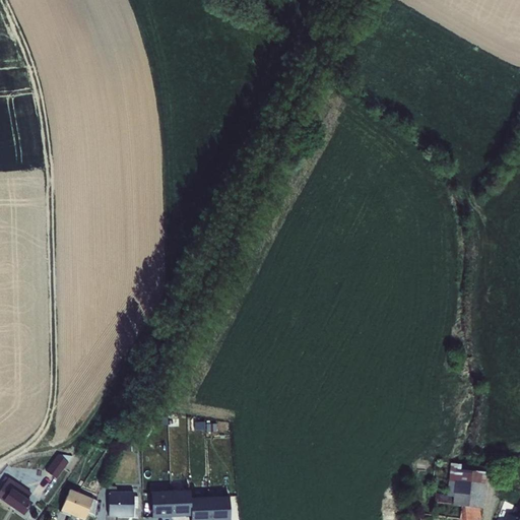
[(127,443),(125,443),(125,452),(137,451),(136,442),(134,442),(133,437),(127,437),(127,443)]
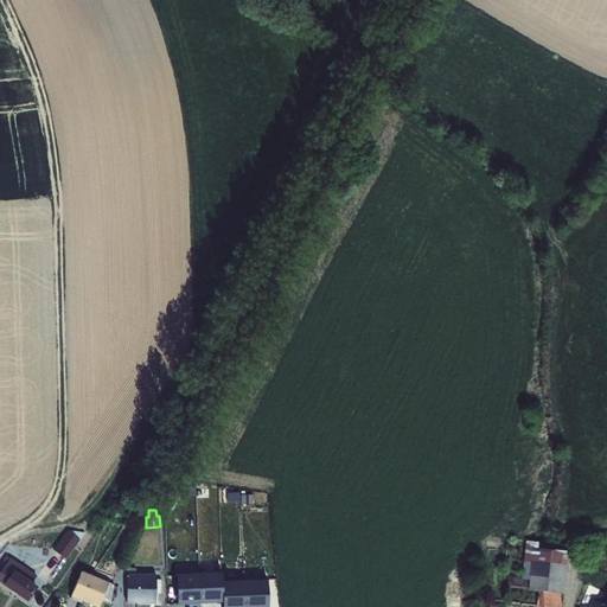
[(68,531),(53,550),(66,558),(80,540),(68,531)]
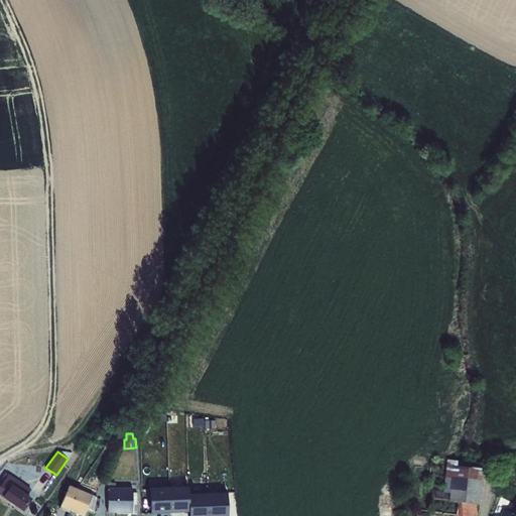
[(5,474),(0,480),(0,496),(22,512),(31,499),(27,496),(31,490),(28,488),(29,486),(10,473),(9,475),(8,474),(8,475),(5,474)]
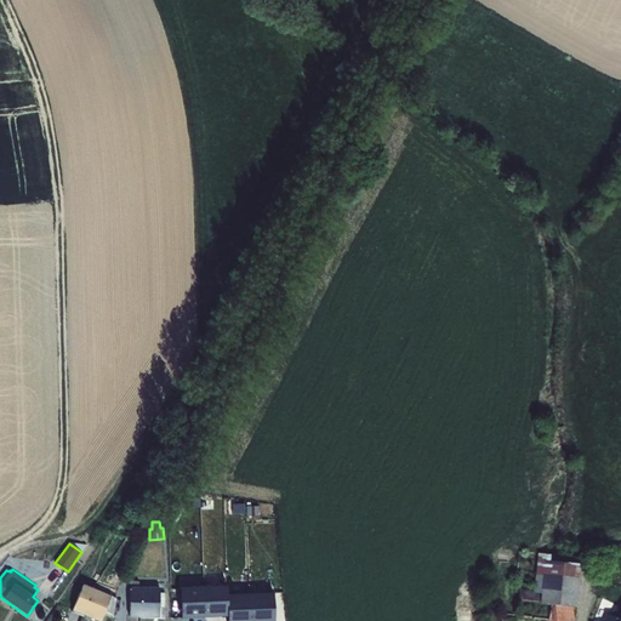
[(129,581),(129,590),(129,617),(159,619),(159,608),(164,608),(164,593),(159,593),(159,587),(140,587),(138,581),(129,581)]
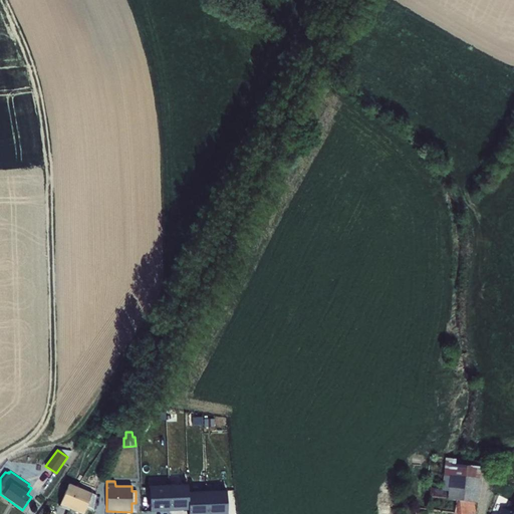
[(68,484),(60,506),(81,513),(83,513),(86,507),(92,509),(97,496),(92,493),(68,484)]
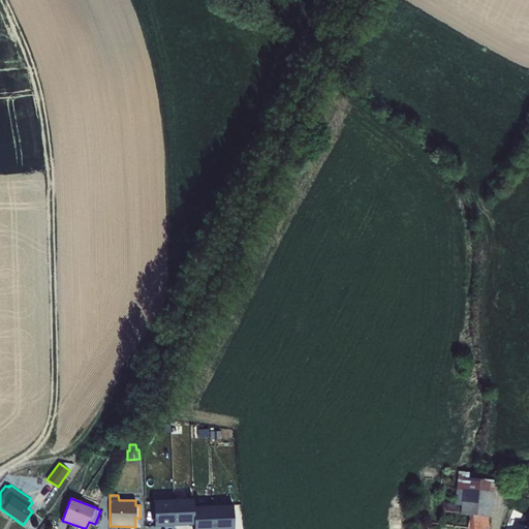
[(151,500),(153,528),(192,526),(191,507),(190,498),(151,500)]
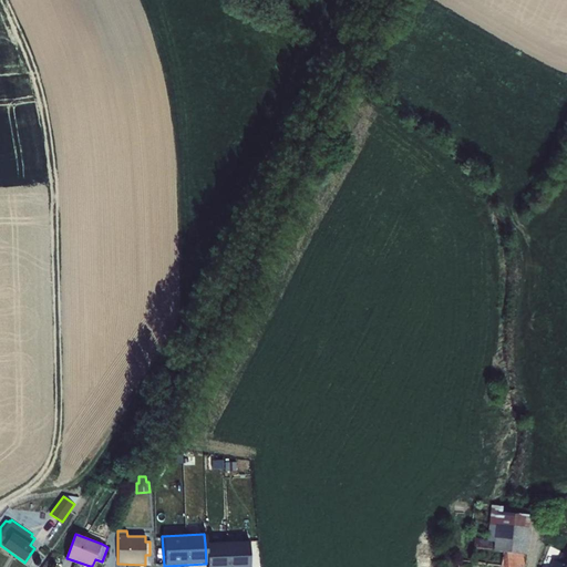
[(249,566),(248,542),(205,544),(206,564),(205,566),(249,566)]
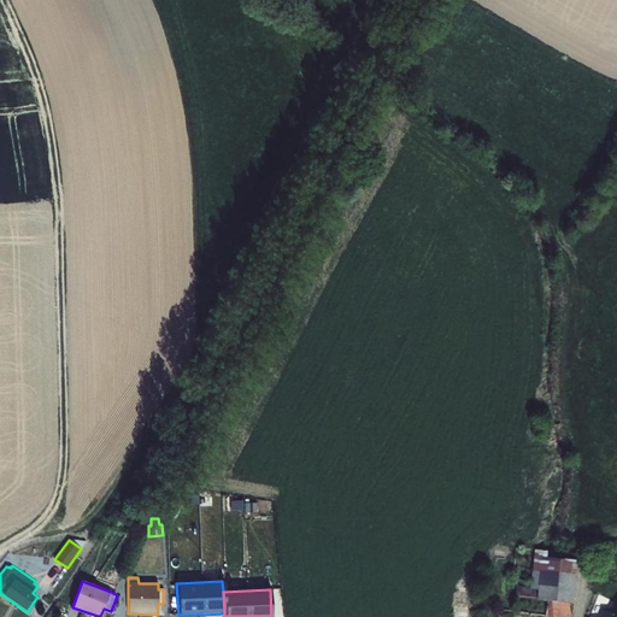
[(570,616),(570,603),(546,601),(546,616),(545,616),(563,616),(564,616),(570,616)]
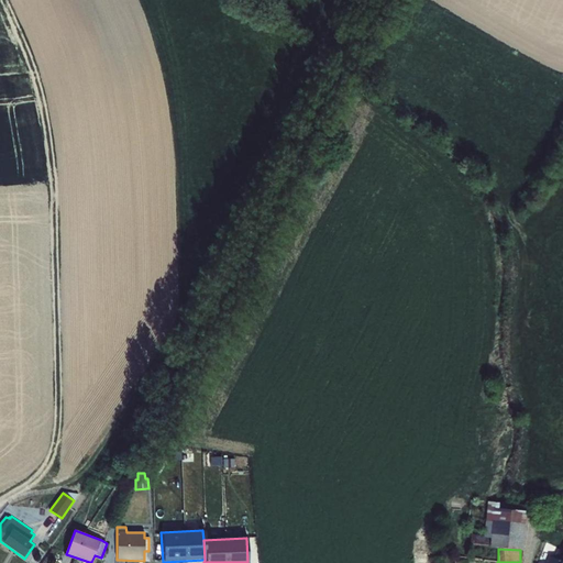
[(545,562),(562,562),(562,551),(558,549),(554,559),(549,555),(545,562)]
